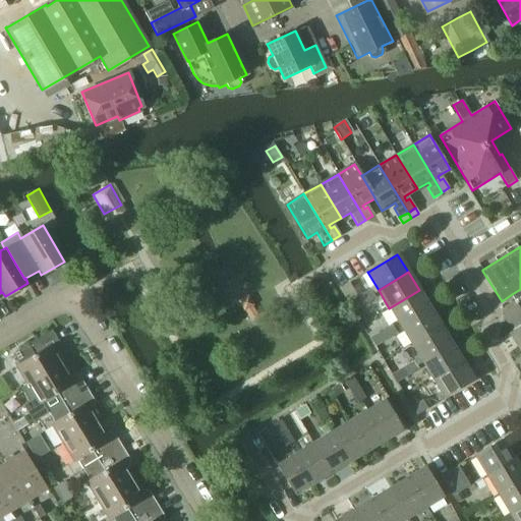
[(389,308),(400,326),(429,308),(419,290),(389,308)]
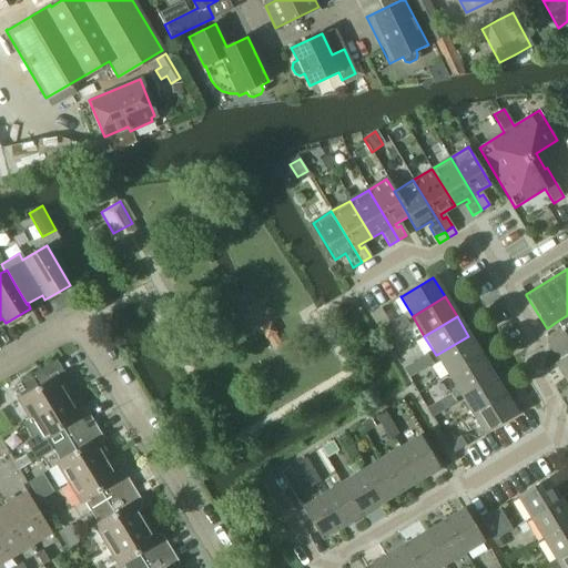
[(403,317),(391,324),(396,333),(407,326),(403,317)]
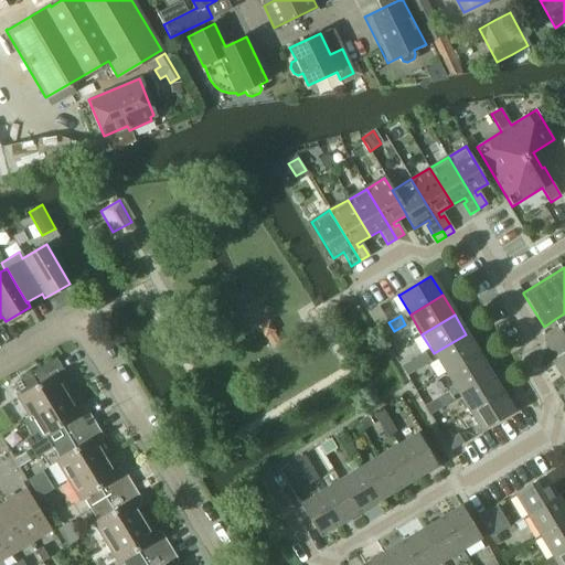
[(269,318),(257,326),(264,338),(267,336),(272,344),(278,340),(274,332),(276,331),(269,318)]
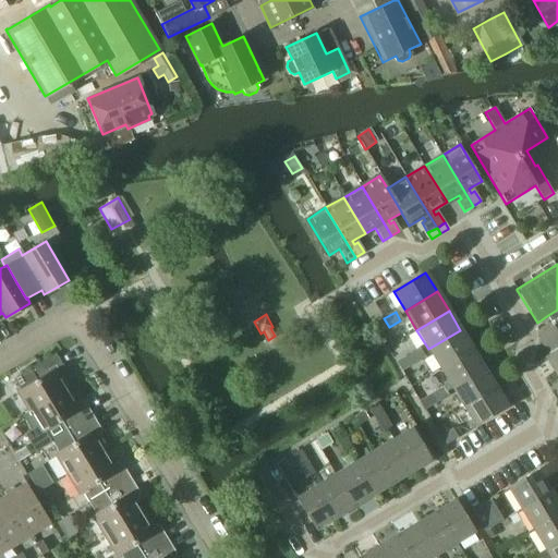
[(384,318),(372,325),(377,335),(389,327),(384,318)]
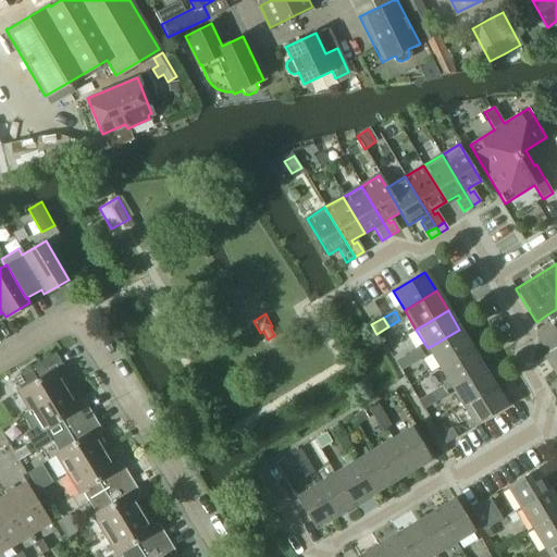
[(556,333),(552,324),(535,334),(547,354),(556,347),(556,333)]
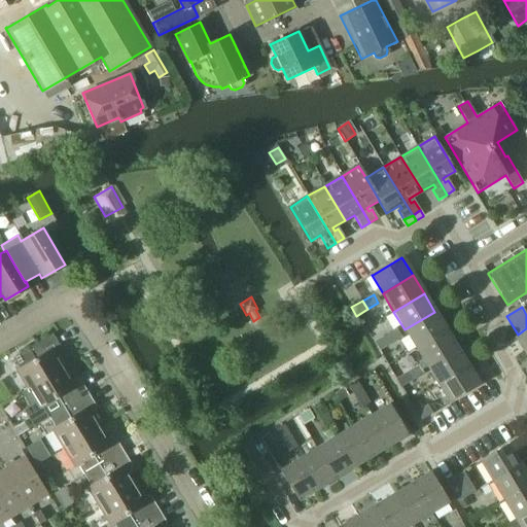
[(405,329),(416,348),(446,330),(434,312),(405,329)]
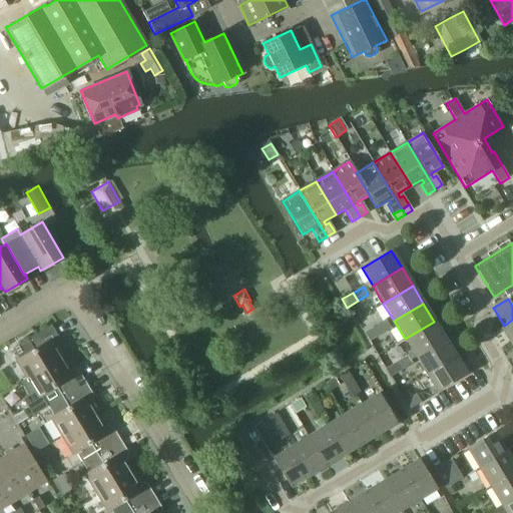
[(512,320),(504,326),(500,328),(511,346),(512,344),(512,320)]
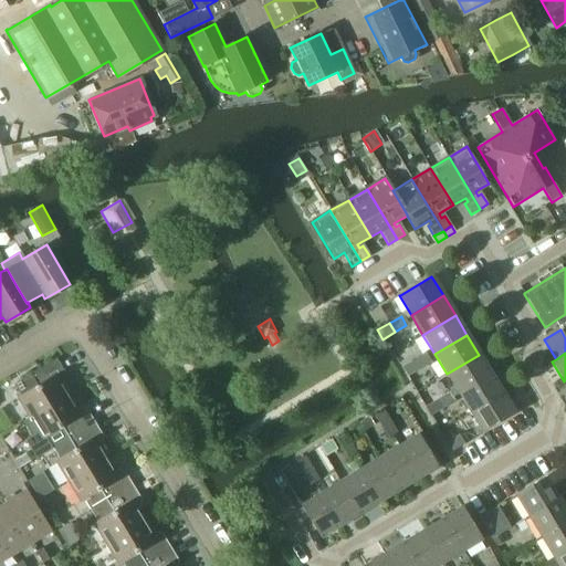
[(430,364),(425,355),(413,362),(418,370),(430,364)]
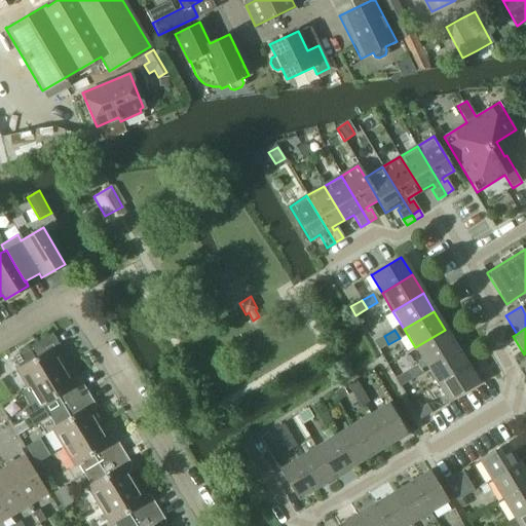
[(417,365),(420,369),(425,366),(456,347),(445,330),(415,347),(421,359),(418,361),(417,365)]
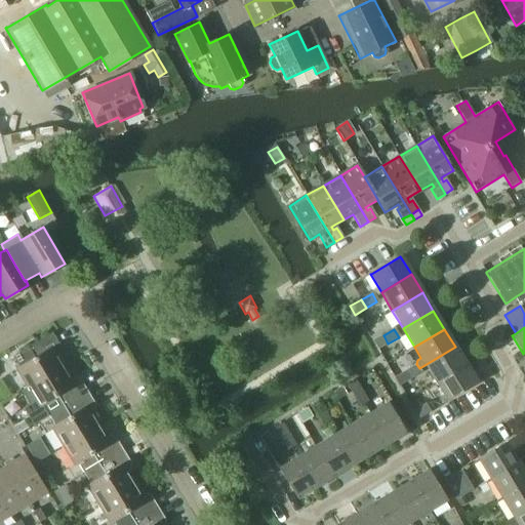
[(14,368),(26,387),(63,364),(52,348),(58,345),(50,331),(26,347),(26,348),(11,356),(17,367),(14,368)]
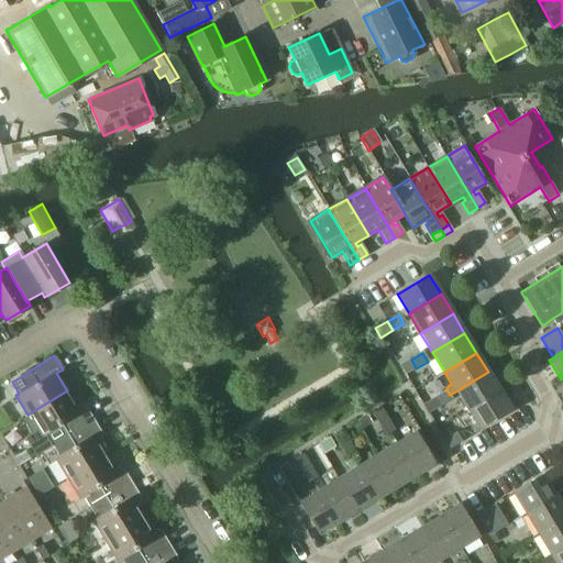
[(416,368),(411,360),(398,366),(404,376),(416,368)]
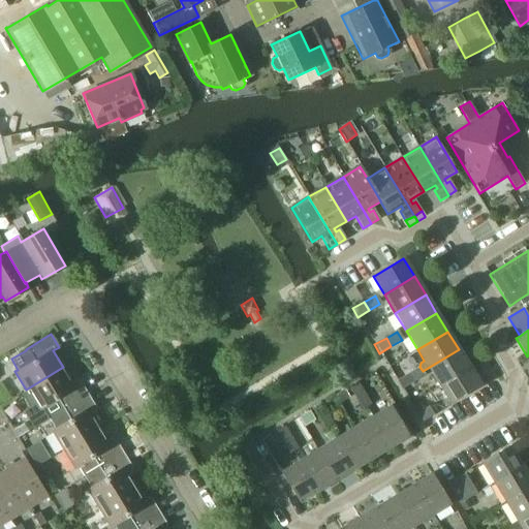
[(428,368),(439,385),(469,368),(459,349),(428,368)]
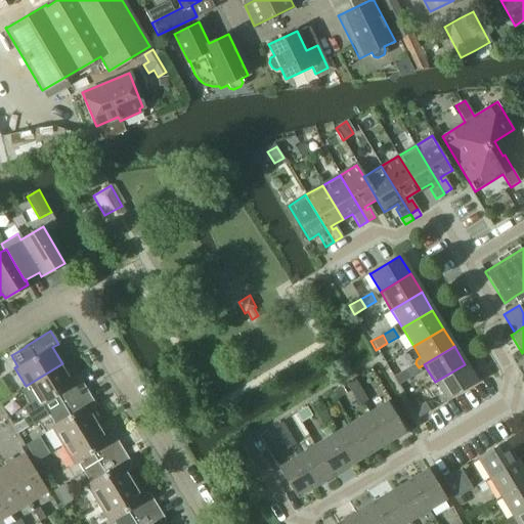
[(23,408),(33,424),(86,390),(80,380),(74,383),(62,363),(26,386),(27,388),(22,391),(29,404),(23,408)]
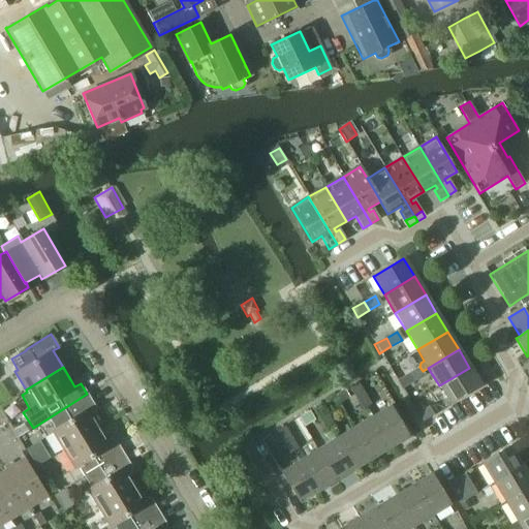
[(418,368),(408,374),(413,382),(424,376),(418,368)]
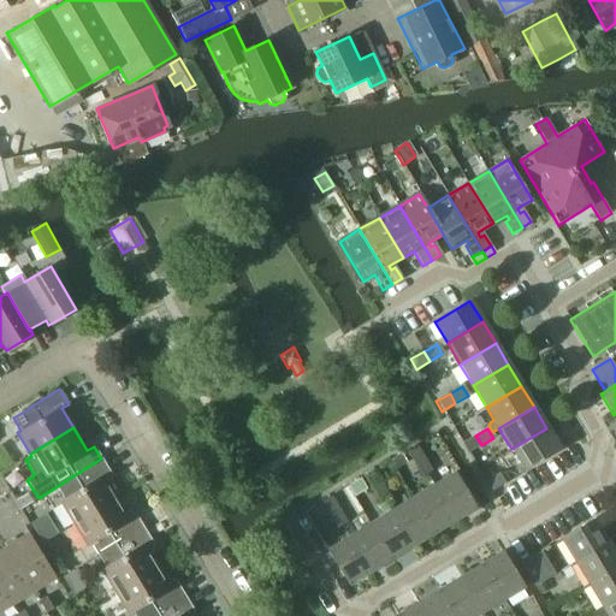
[(546,428),(511,449),(525,471),(560,449),(546,428)]
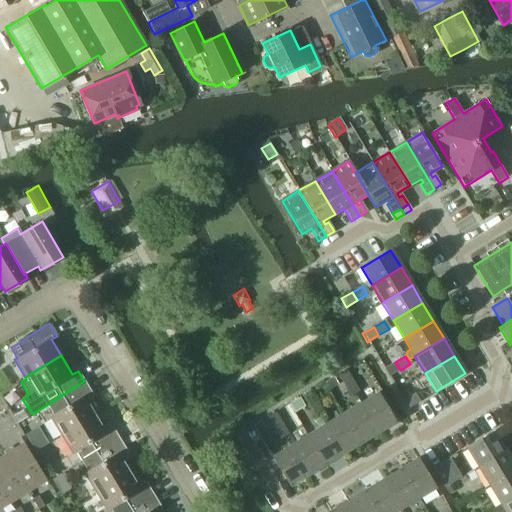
[(385,367),(384,369),(388,377),(400,370),(395,362),(385,367)]
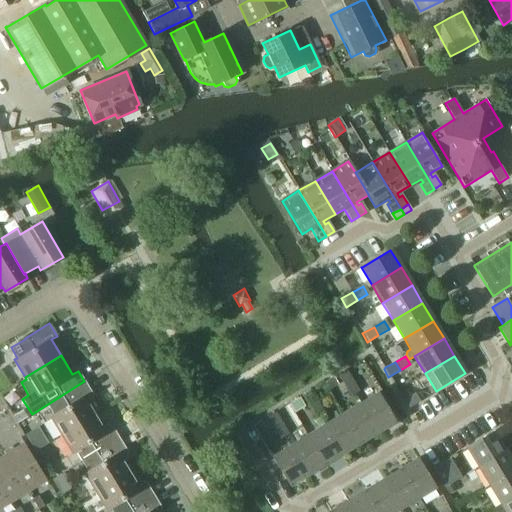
[(345,371),(336,375),(343,386),(352,381),(345,371)]
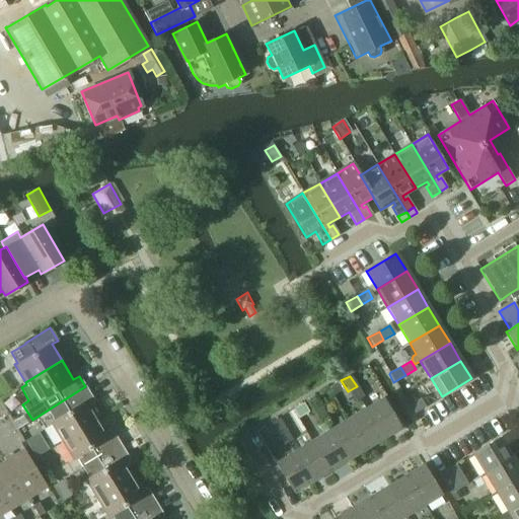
[(338,381),(329,385),(335,393),(342,388),(338,381)]
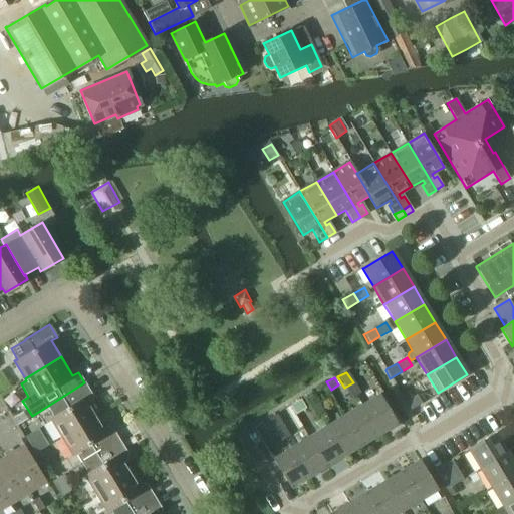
[(49,419),(60,437),(96,415),(86,398),(91,395),(84,382),(32,416),(32,417),(46,408),(52,417),(49,419)]
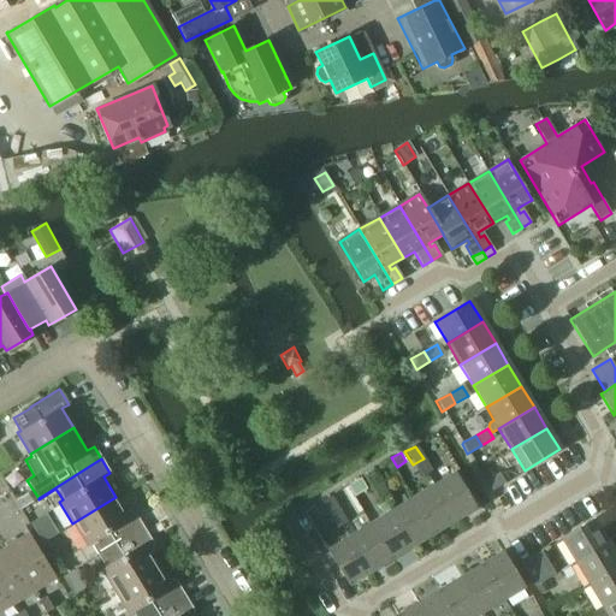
[(424,458),(413,465),(421,478),(431,472),(424,458)]
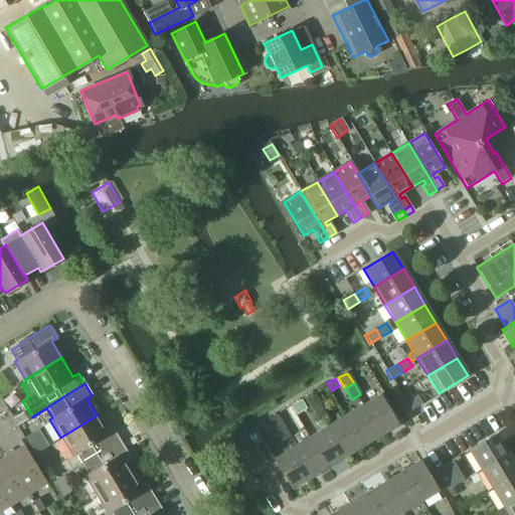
[(312,394),(304,398),(310,409),(318,404),(312,394)]
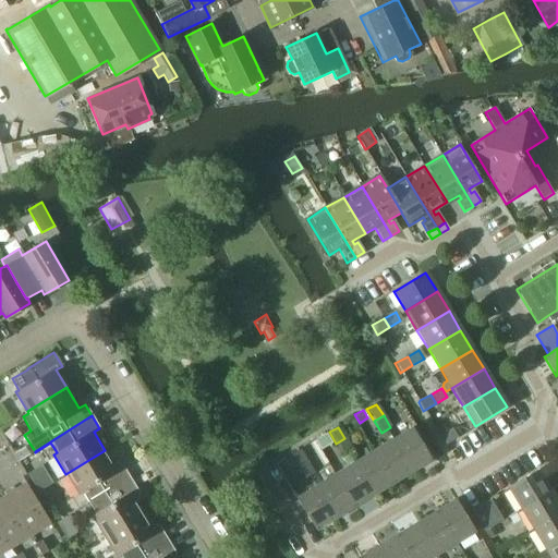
[(412,428),(392,439),(412,471),(432,459),(412,428)]
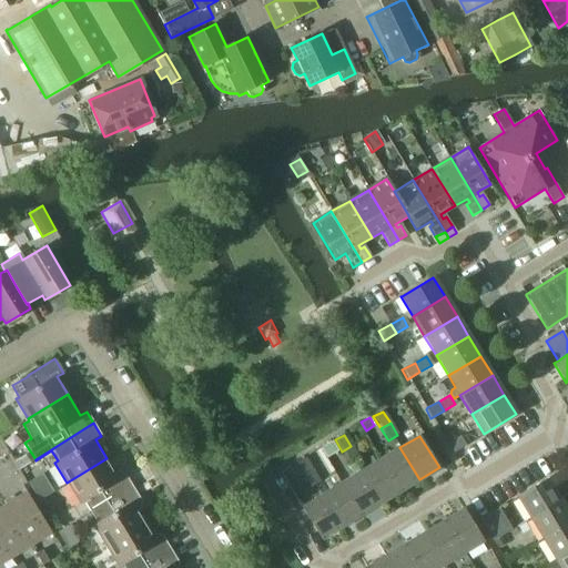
[(447,445),(452,453),(464,445),(459,437),(447,445)]
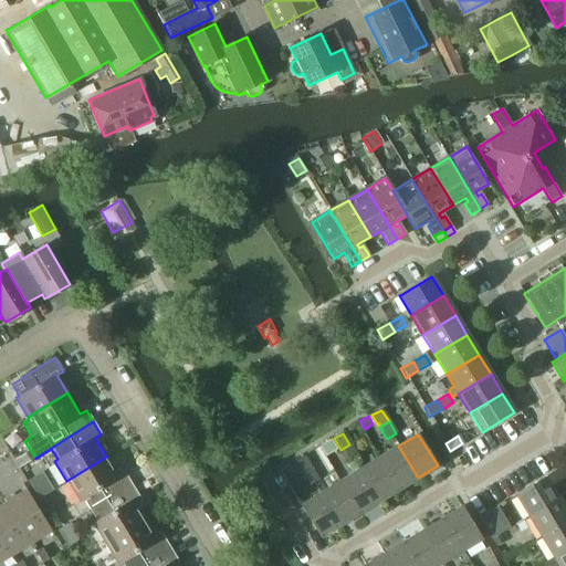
[(332,440),(320,447),(326,457),(337,449),(332,440)]
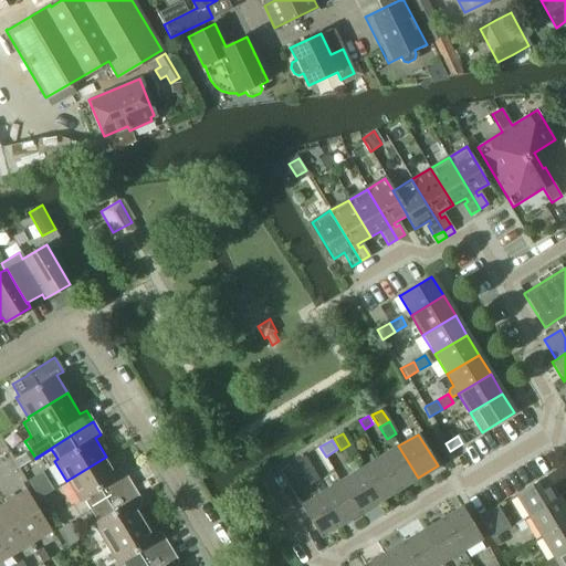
[(349,444),(341,450),(347,462),(356,457),(349,444)]
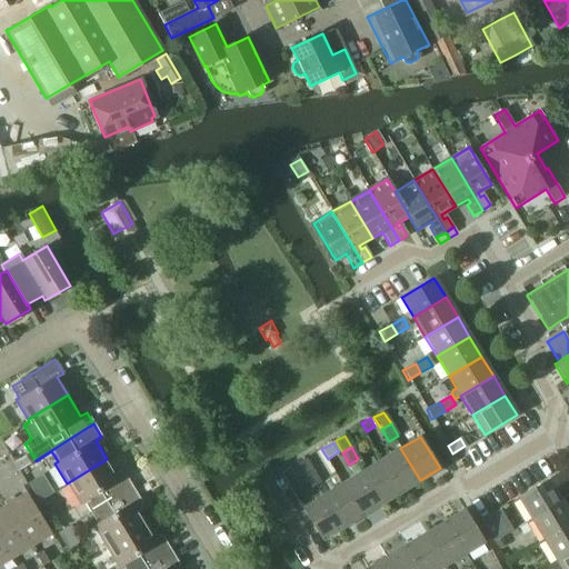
[(400,448),(380,460),(399,490),(400,492),(420,480),(400,448)]
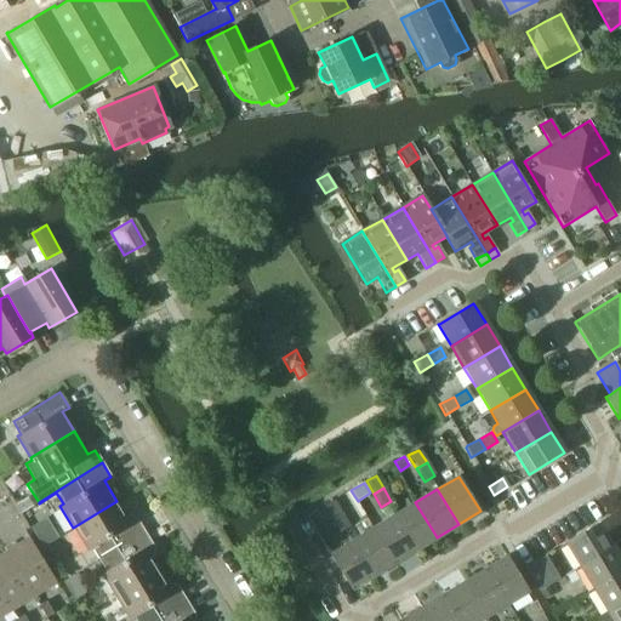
[(90,548),(97,560),(144,531),(136,518),(130,522),(117,501),(73,528),(87,551),(90,548)]
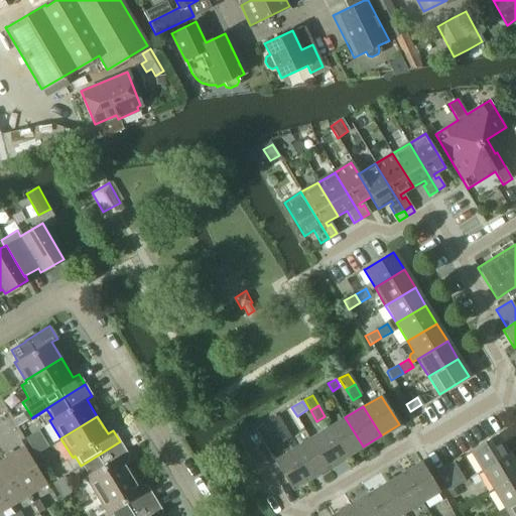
[(277,416),(269,420),(275,432),(283,427),(277,416)]
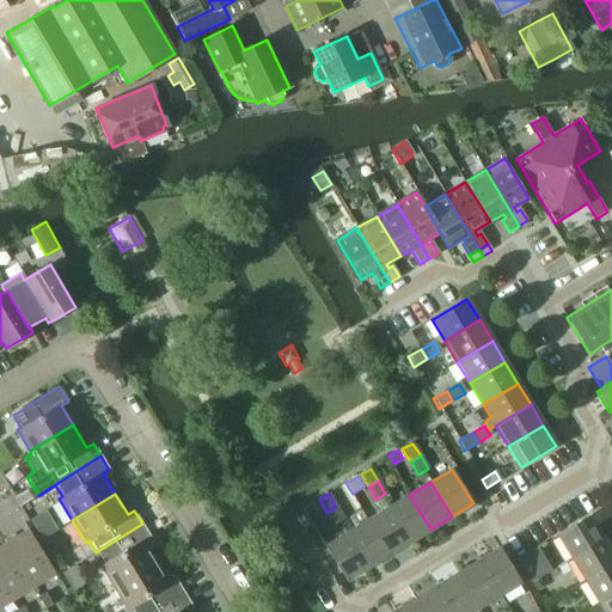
[(409,495),(389,508),(408,540),(409,543),(430,530),(429,527),(409,495)]
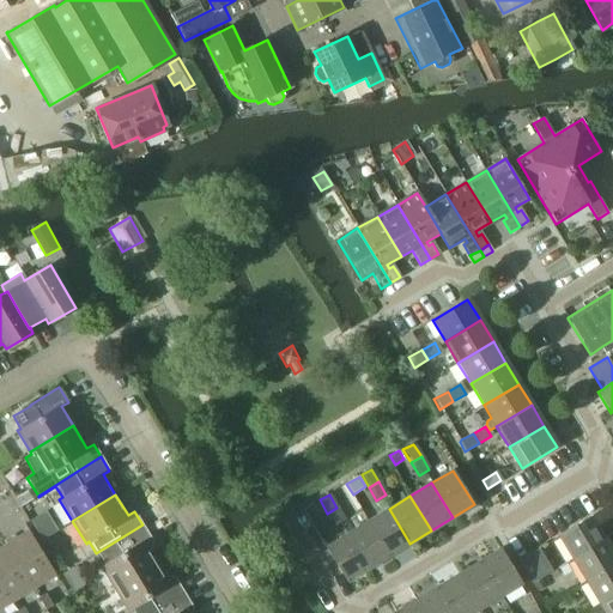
[(558,538),(571,560),(606,539),(599,527),(612,519),(612,504),(558,538)]
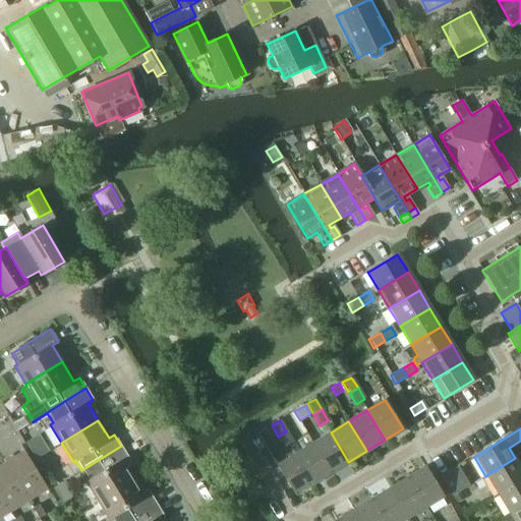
[(286,431),(278,437),(284,447),(292,442),(286,431)]
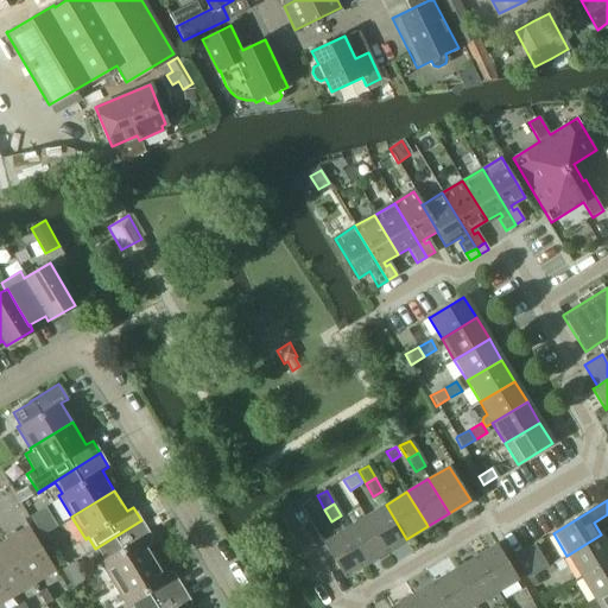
[(386,505),(365,517),(384,549),(385,552),(406,539),(405,537),(386,505)]
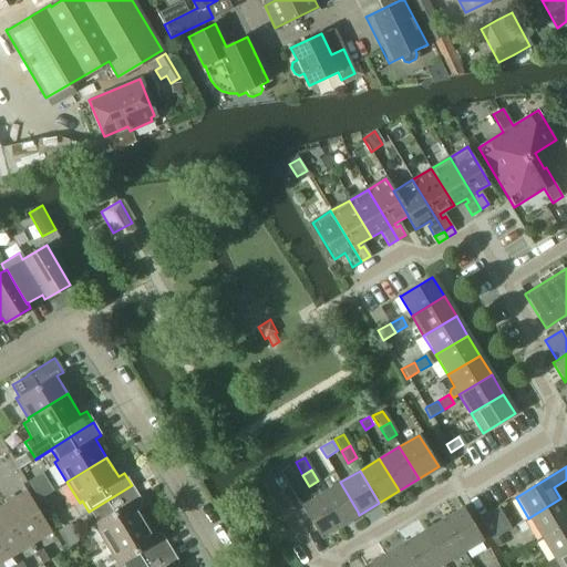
[(40,481),(30,487),(39,501),(49,495),(40,481)]
